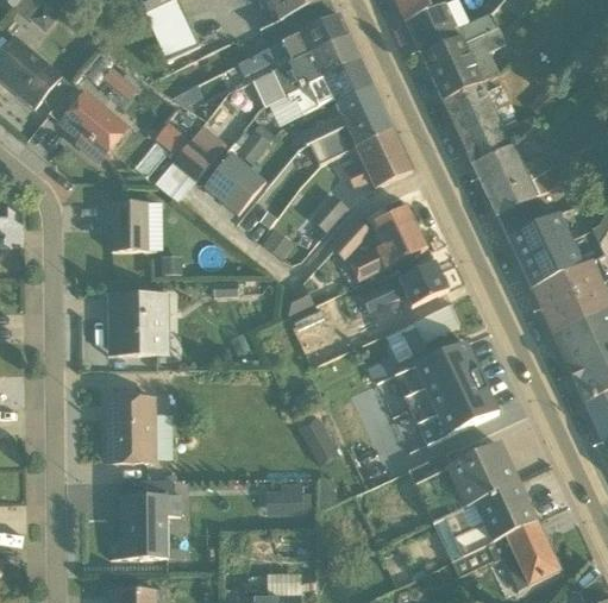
[(46,25),(58,11),(46,0),(44,0),(32,12),(46,25)]
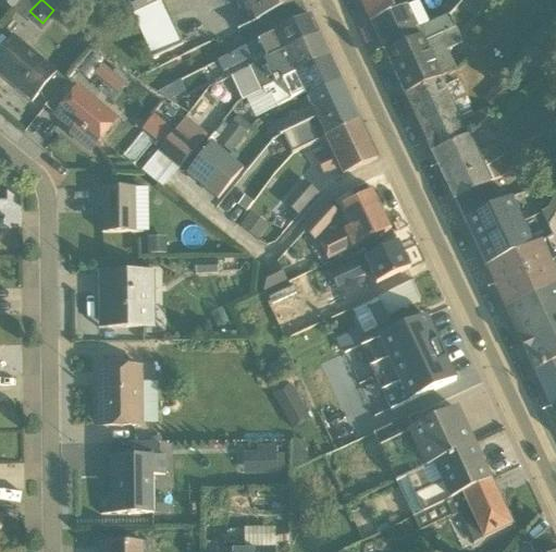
[(130,0),(134,9),(155,0),(130,0)]
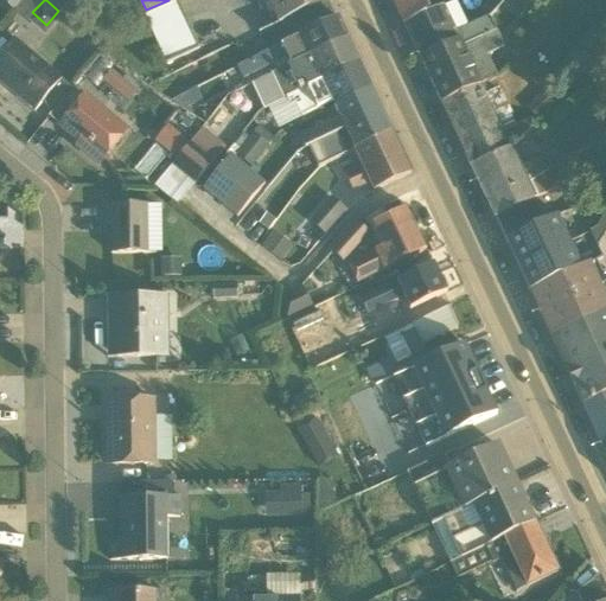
[(198,45),(178,0),(168,0),(146,10),(167,58),(198,45)]
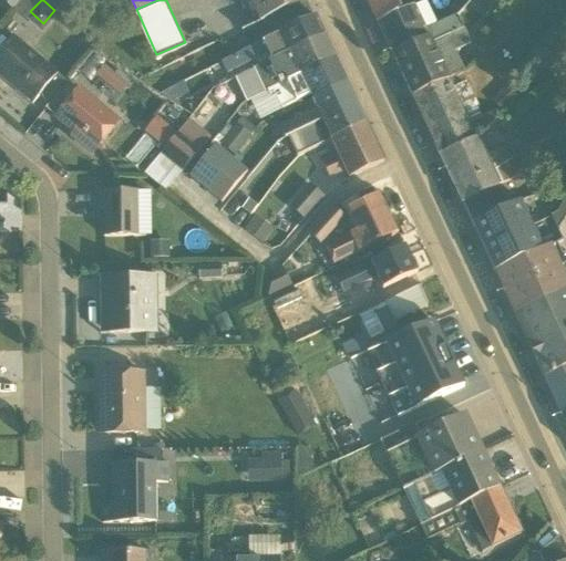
[(269,13),(299,0),(251,0),(260,19),(269,13)]
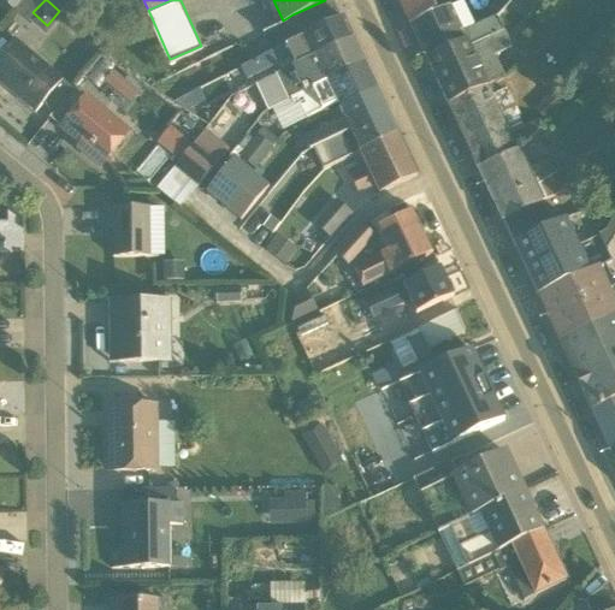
[(293,15),(303,36),(343,18),(335,0),(325,0),(293,15)]
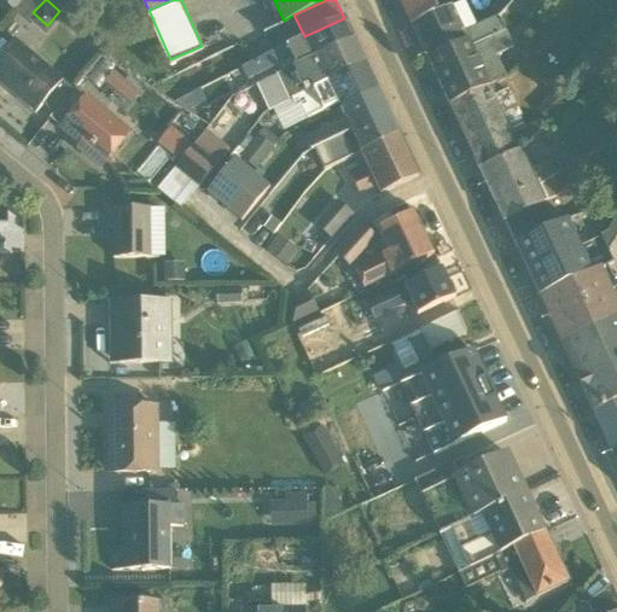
[(412,23),(430,62),(502,28),(496,13),(465,28),(453,4),(412,23)]
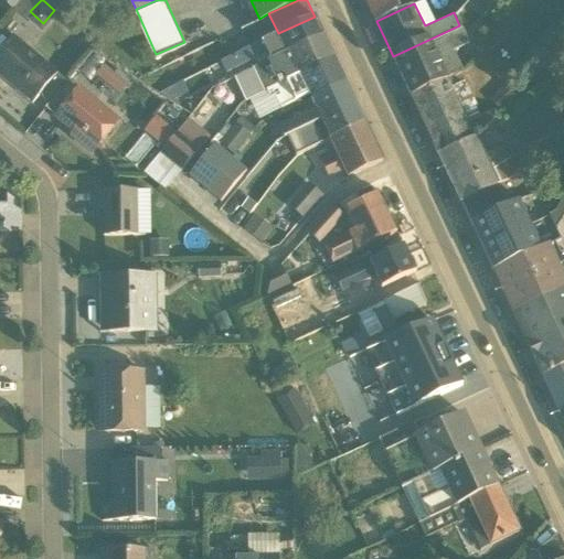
[(323,34),(315,17),(278,33),(286,51),(323,34)]
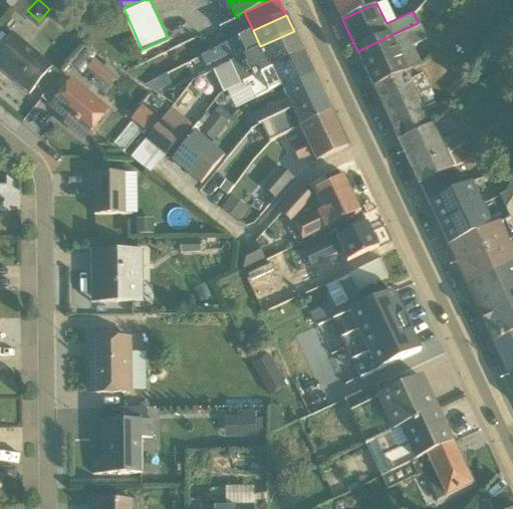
[(357,51),(374,86),(408,69),(421,62),(413,44),(426,37),(418,23),(357,51)]
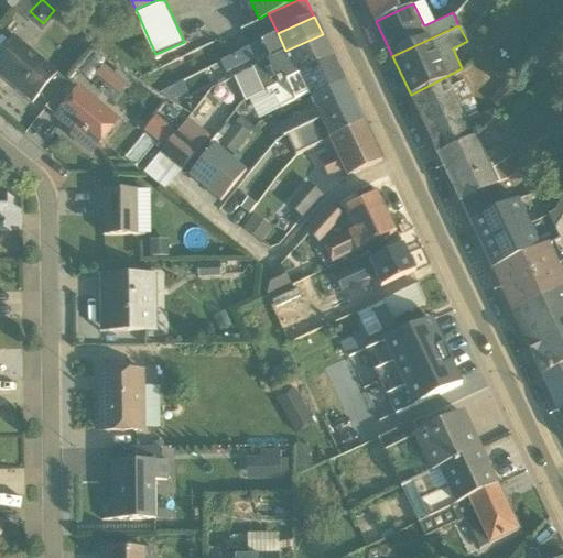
[(12,32),(0,46),(0,74),(34,101),(60,69),(12,32)]
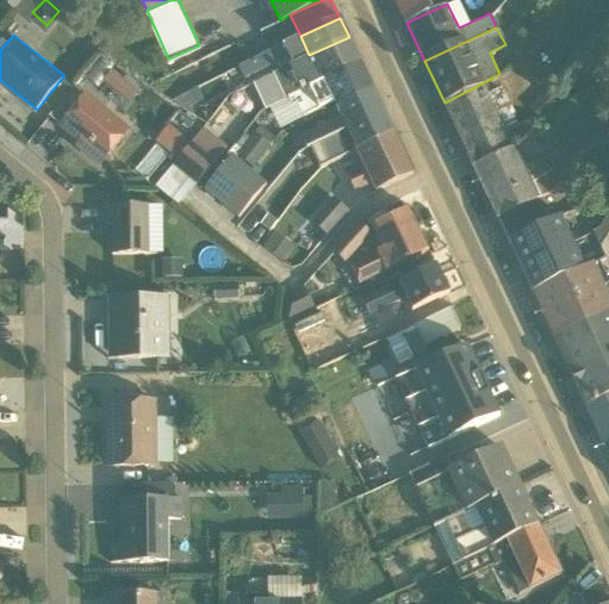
[(321,80),(360,61),(349,37),(309,55),(321,80)]
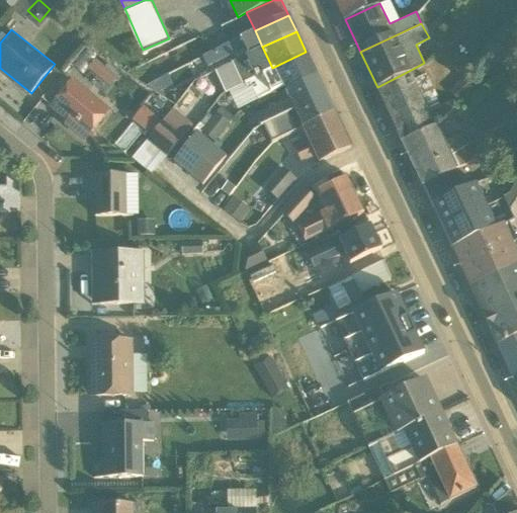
[(283,91),(317,75),(306,52),(272,68),(283,91)]
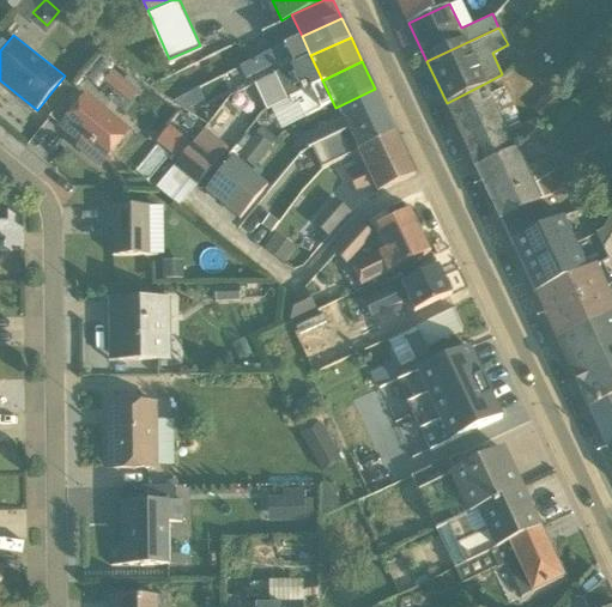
[(113,71),(105,82),(129,101),(138,91),(113,71)]
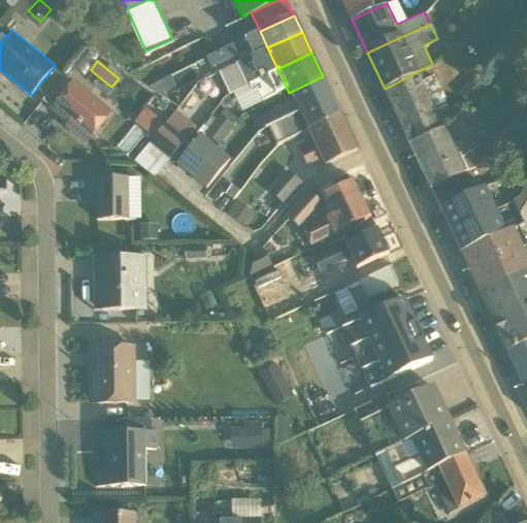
[(385,89),(409,142),(445,126),(457,122),(434,74),(423,80),(419,71),(385,89)]
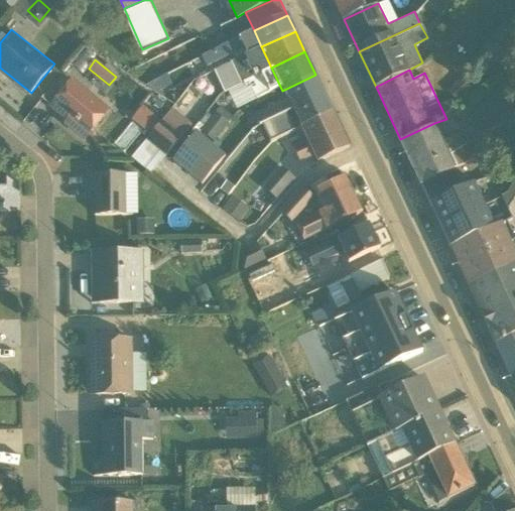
[(165,73),(146,83),(156,90),(169,82),(165,73)]
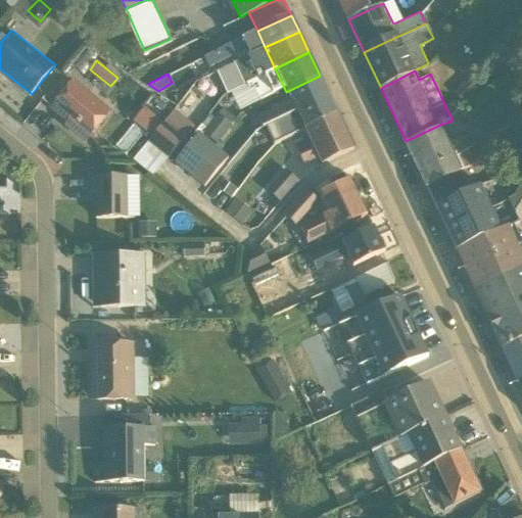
[(294,110),(329,94),(320,76),(286,92),(294,110)]
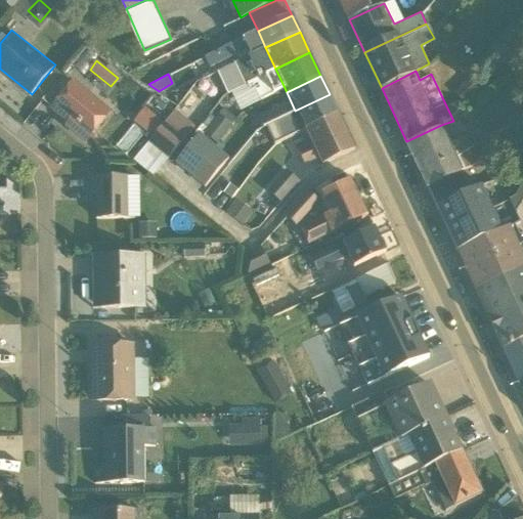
[(73,78),(50,106),(72,125),(70,128),(85,139),(111,107),(73,78)]
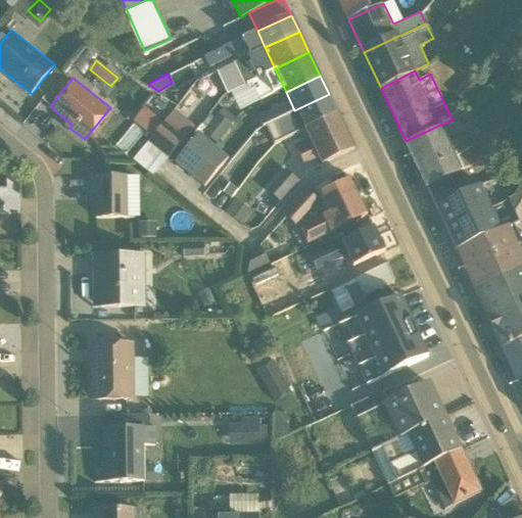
[(303,128),(337,112),(329,94),(294,110),(303,128)]
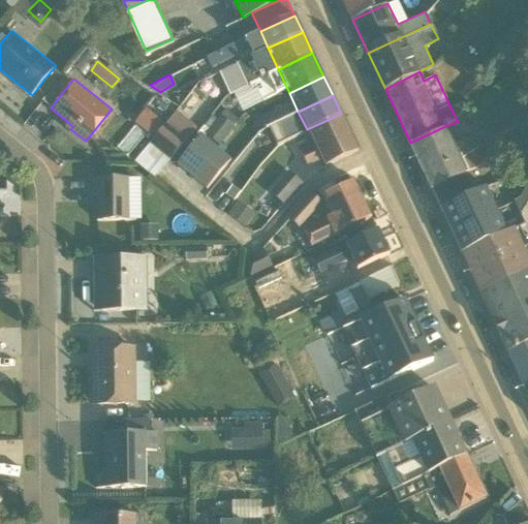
[(136,117),(156,132),(167,117),(148,101),(136,117)]
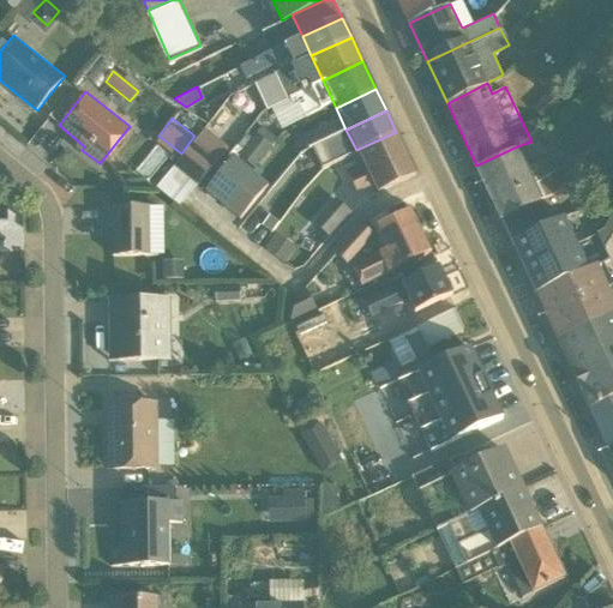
[(253,166),(276,136),(260,125),(238,154),(253,166)]
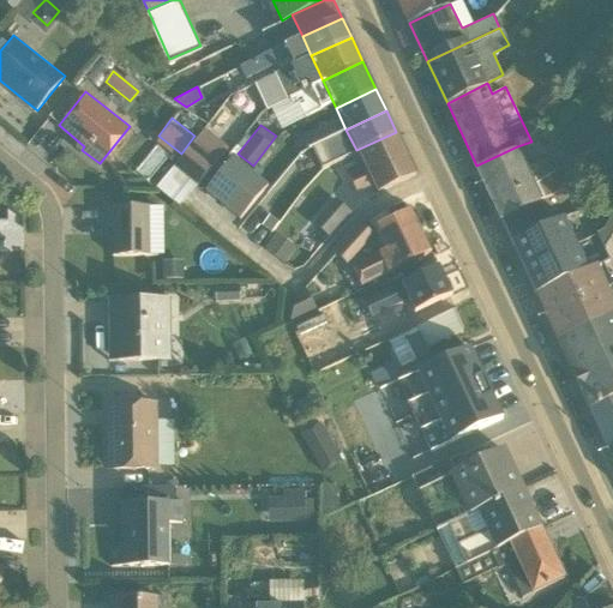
[(181,204),(228,146),(203,127),(156,185),(181,204)]
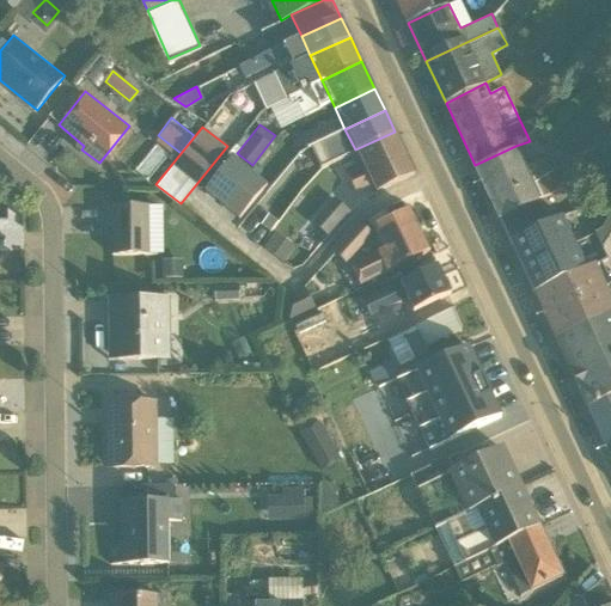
[(373,190),(414,171),(395,132),(355,150),(373,190)]
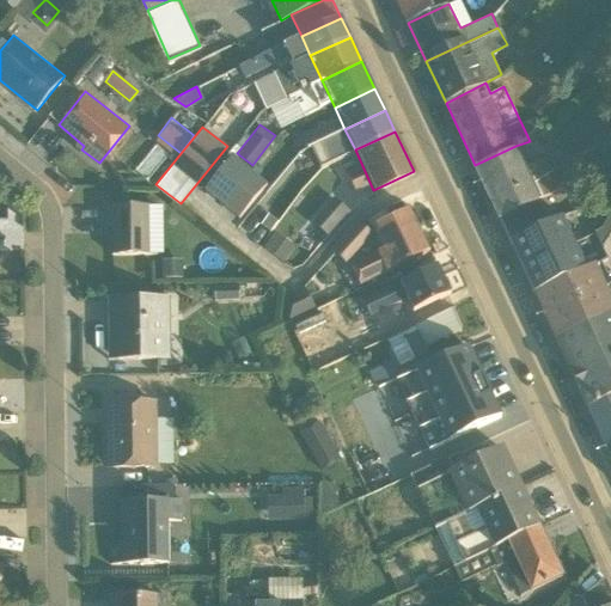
[(515,146),(475,165),(508,238),(555,218),(544,195),(564,185),(549,153),(524,165),(515,146)]
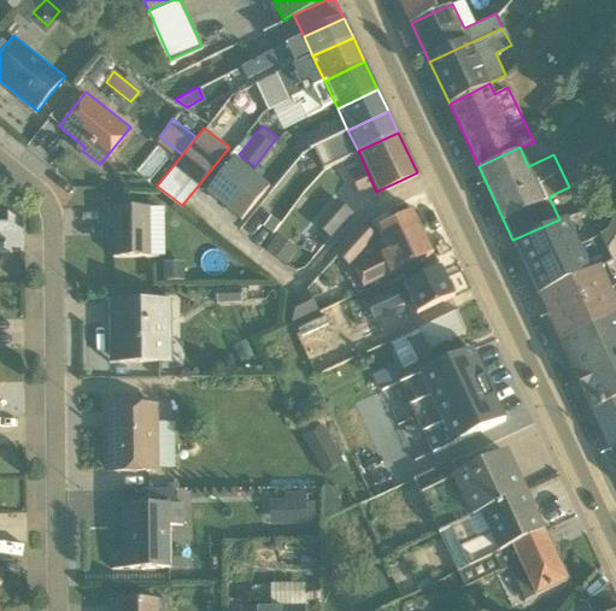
[(242,216),(269,182),(234,156),(207,189),(242,216)]
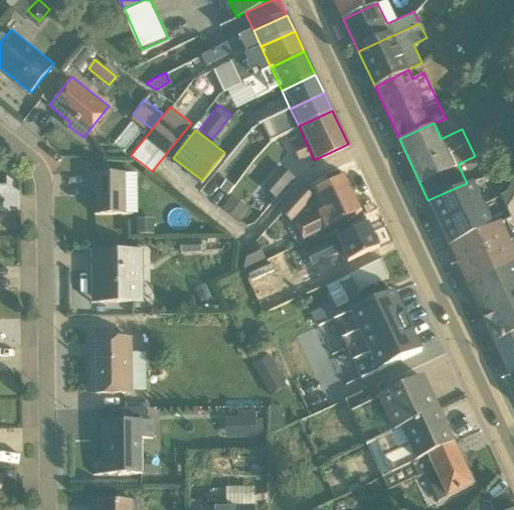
[(295,177),(282,165),(262,185),(274,197),(295,177)]
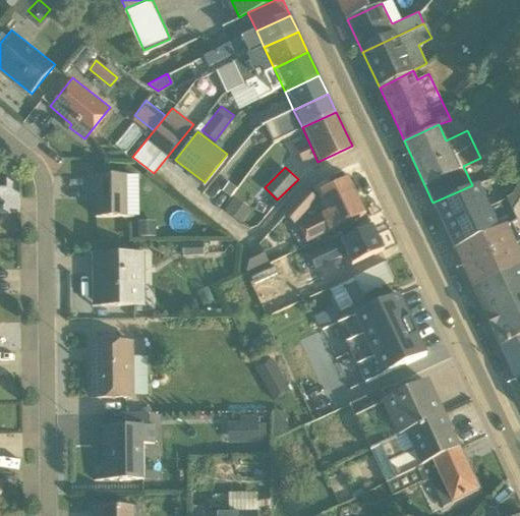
[(126,172),(93,173),(95,215),(127,215),(126,172)]
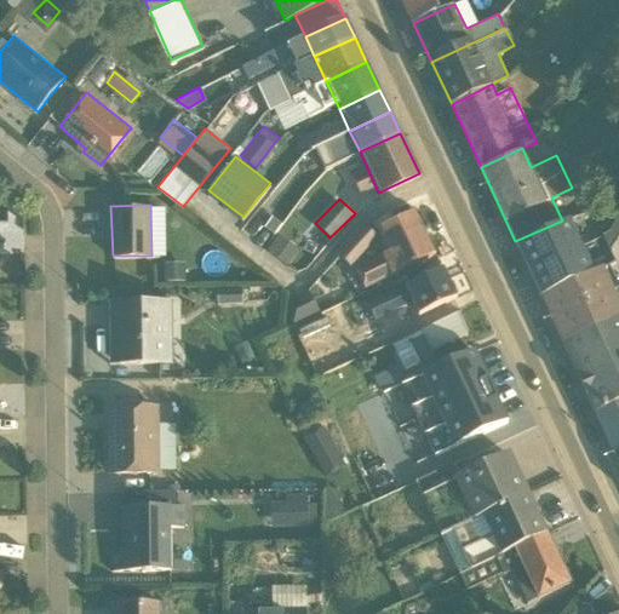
[(367,285),(435,252),(414,210),(378,227),(383,237),(391,254),(360,269),(367,285)]
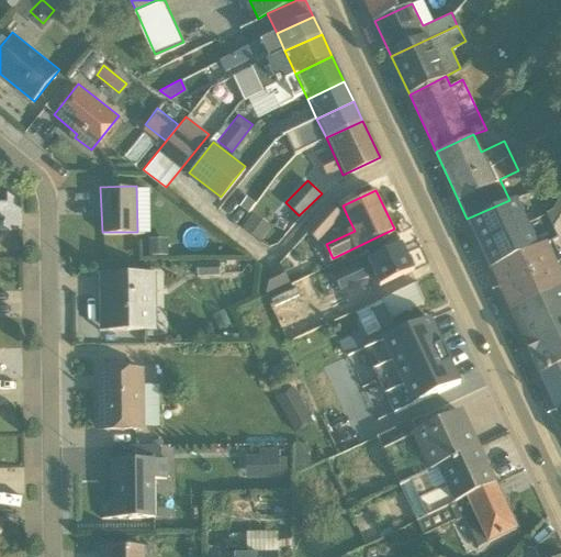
[(551,208),(546,210),(553,224),(560,212),(560,195),(551,208)]
